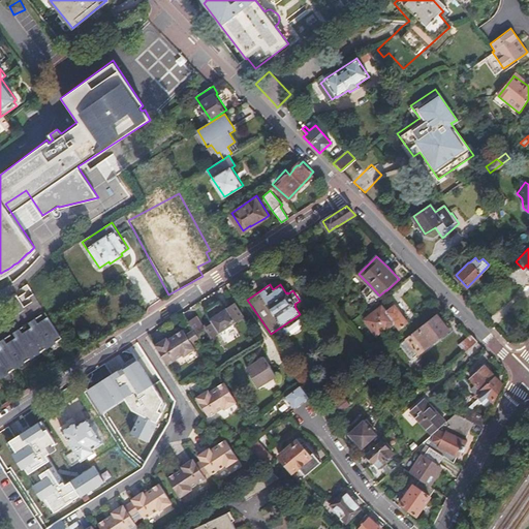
[(213,336),(244,316),(234,301),(224,307),(219,300),(205,310),(213,321),(206,325),(213,336)]
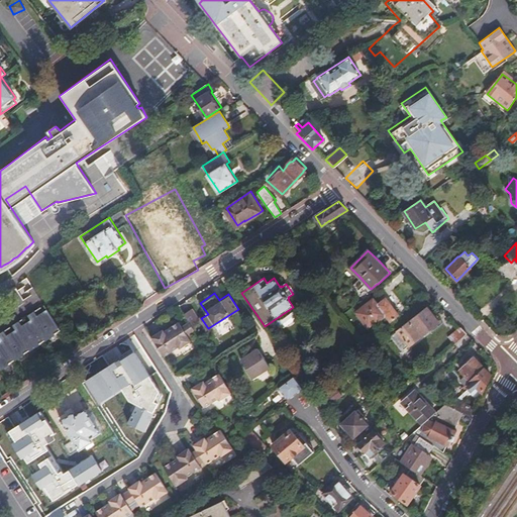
[(434,301),(427,294),(420,300),(419,301),(425,308),(426,307),(434,301)]
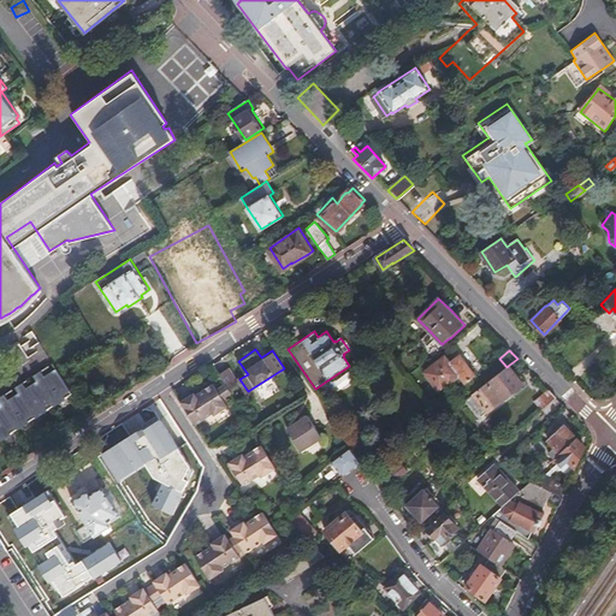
[(445,357),(425,373),(439,391),(440,390),(444,390),(451,384),(451,380),(458,374),(467,385),(477,377),(460,356),(450,365),(445,357)]
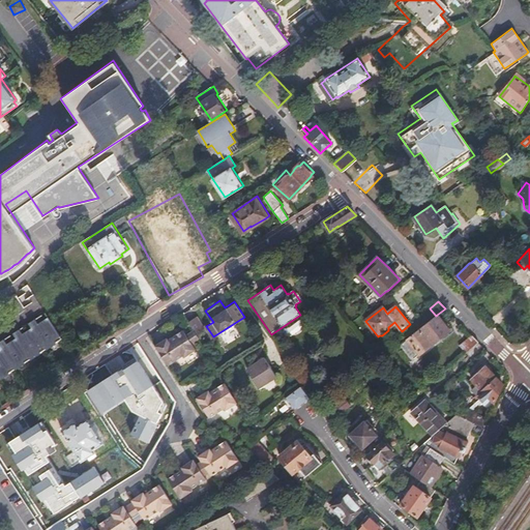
[(197,316),(189,321),(196,330),(198,334),(206,330),(197,316)]
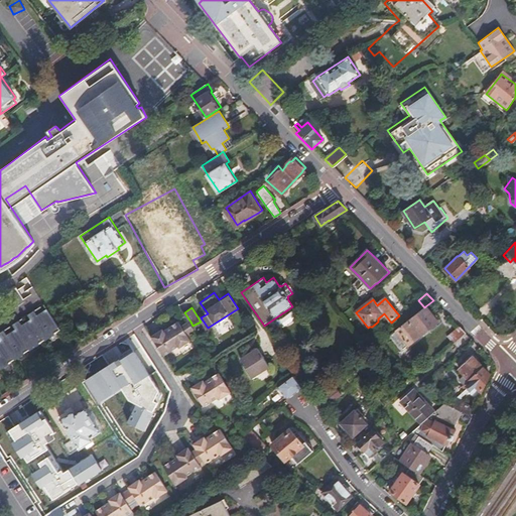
[(437,323),(425,308),(424,307),(404,324),(395,332),(396,332),(390,337),(402,352),(437,323)]
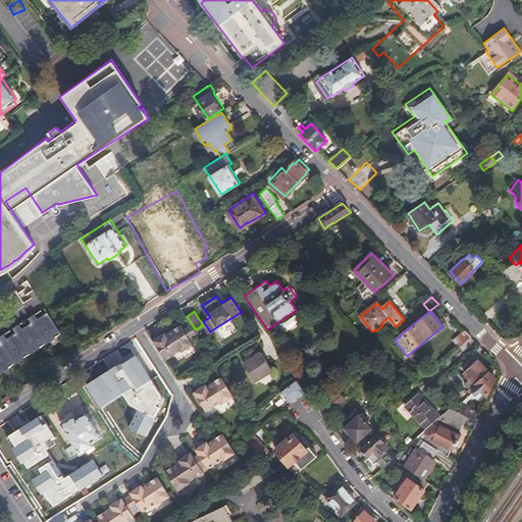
[(0,372),(61,332),(50,316),(48,312),(38,318),(35,314),(29,318),(32,322),(22,328),(19,324),(13,328),(16,332),(7,338),(4,334),(0,336),(0,342),(1,343),(0,343),(0,372)]
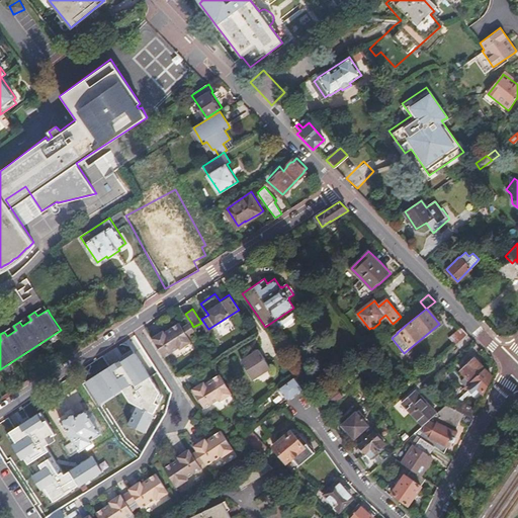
[(290,312),(278,320),(283,327),(295,318),(290,312)]
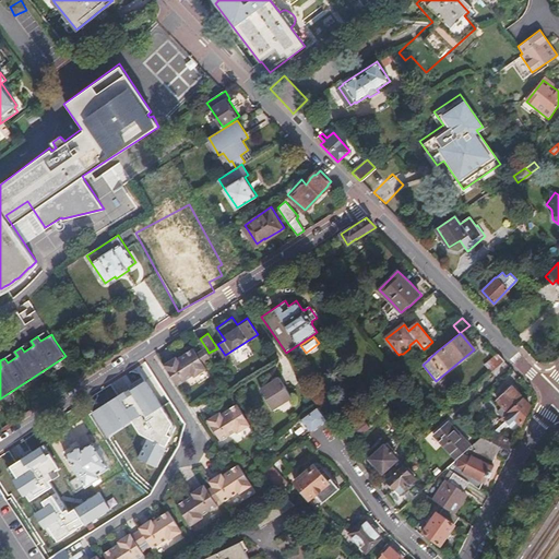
[(164,365),(177,385),(193,375),(195,378),(209,370),(204,363),(198,354),(194,348),(178,358),(176,356),(164,365)]
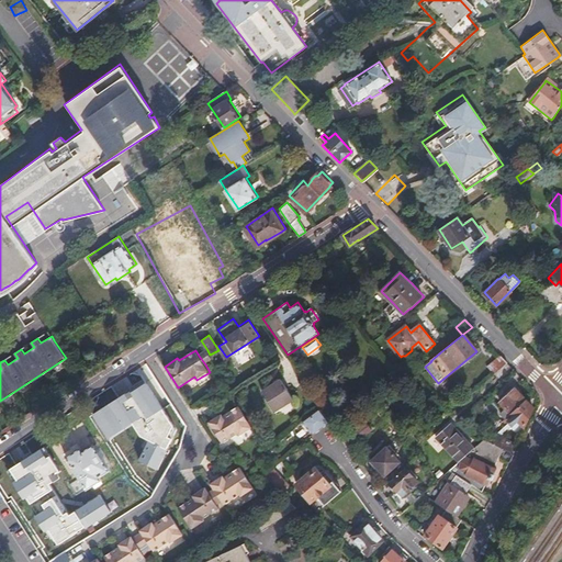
[(199,356),(205,364),(213,360),(210,355),(208,350),(199,356)]
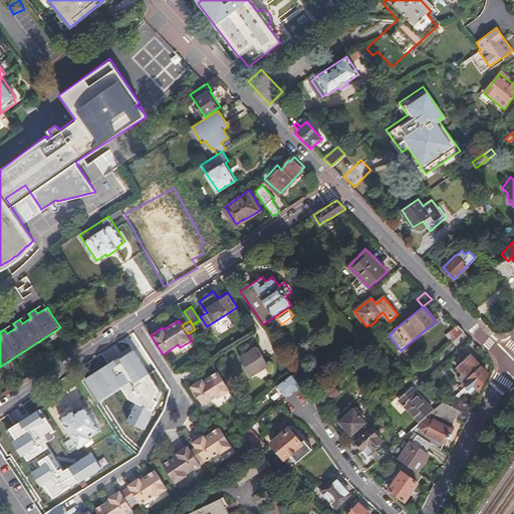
[(450,332),(456,339),(464,332),(458,326),(450,332)]
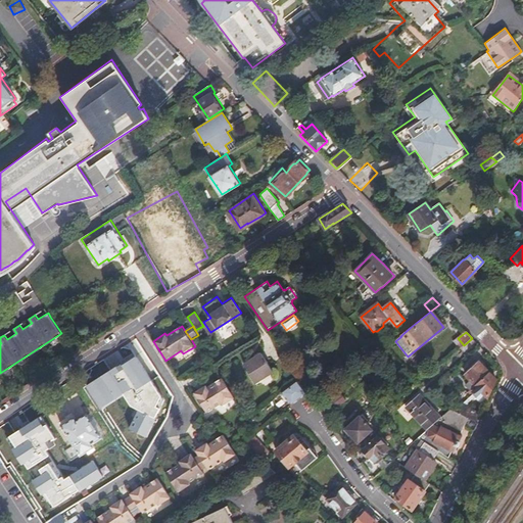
[(460,349),(464,345),(458,338),(454,342),(460,349)]
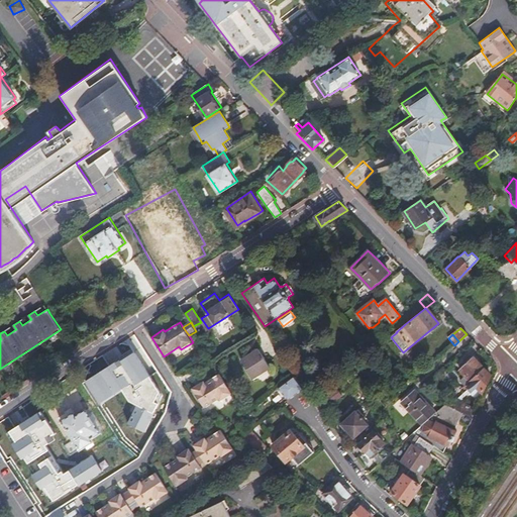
[(243,357),(254,376),(273,365),(261,346),(243,357)]
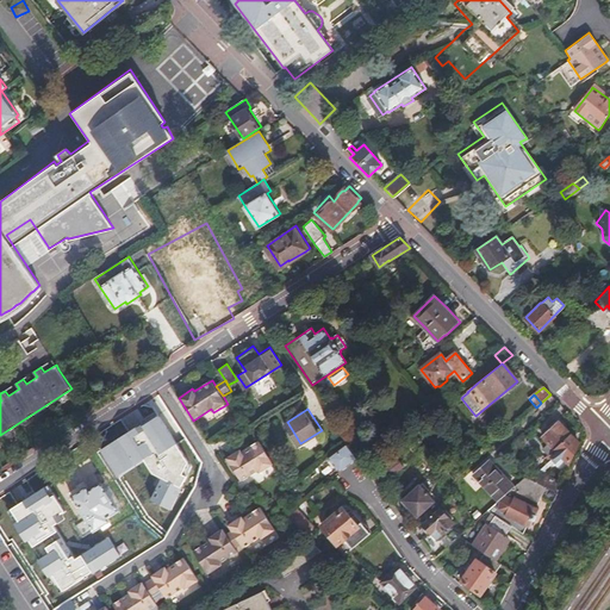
[(182,474),(188,461),(157,414),(98,452),(116,480),(143,462),(149,473),(160,478),(149,499),(170,510),(187,477),(182,474)]
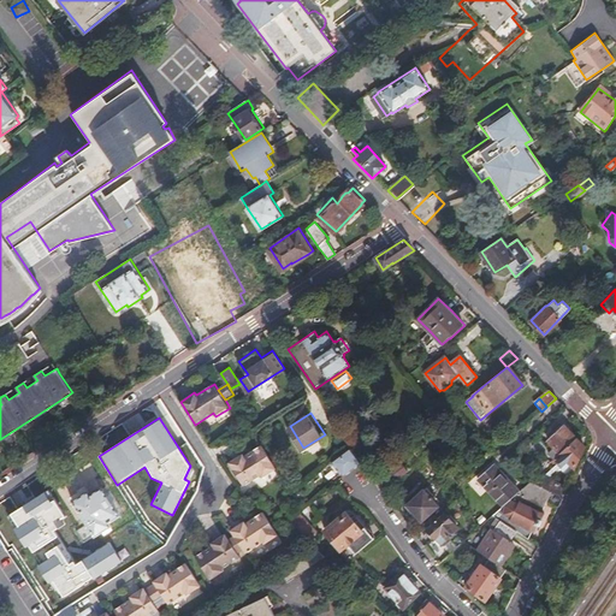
[(550,462),(551,462),(575,440),(564,427),(546,443),(552,449),(549,452),(538,439),(526,449),(534,460),(540,455),(550,462)]
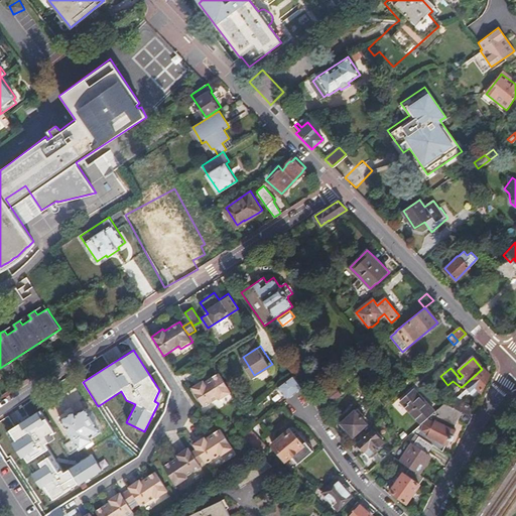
[(482,369),(462,387),(465,390),(457,398),(450,395),(446,404),(469,415),(473,407),(462,401),(462,400),(461,399),(462,397),(467,393),(468,393),(472,397),(475,397),(480,393),(490,374),(482,369)]
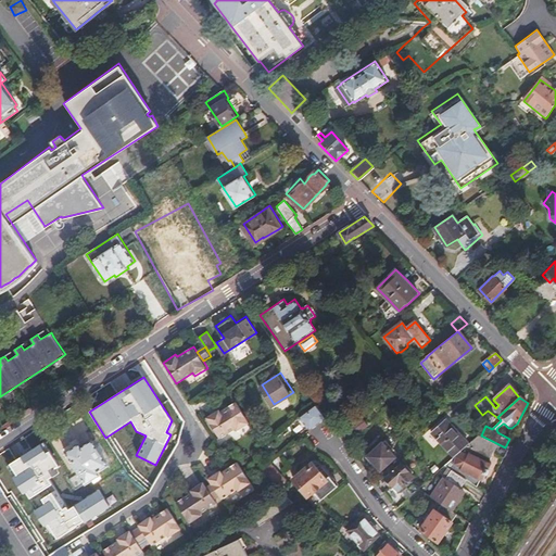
[(240,429),(253,420),(239,399),(223,409),(222,407),(210,416),(223,437),(239,427),(240,429)]
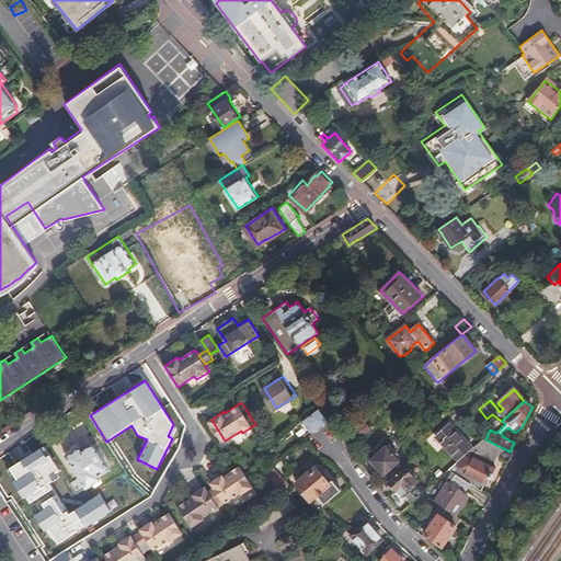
[(319,408),(300,421),(311,435),(332,420),(322,405),(319,408)]
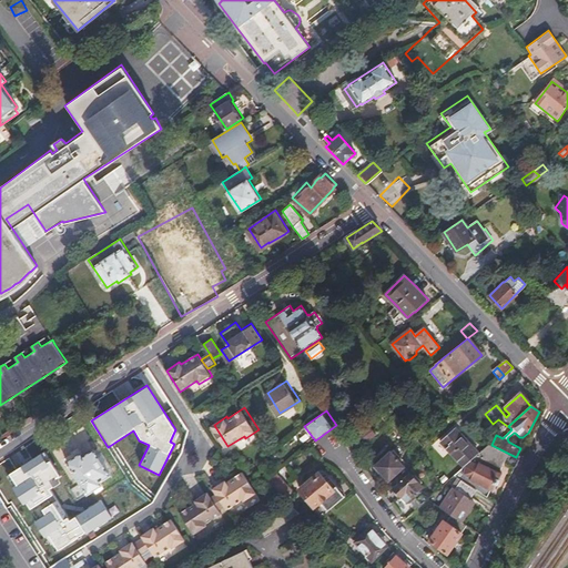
[(368,426),(357,434),(364,443),(374,435),(368,426)]
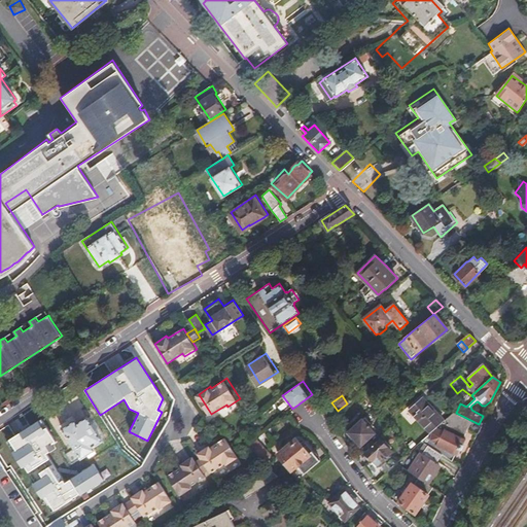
[(408,409),(430,432),(443,421),(430,408),(428,410),(418,399),(408,409)]
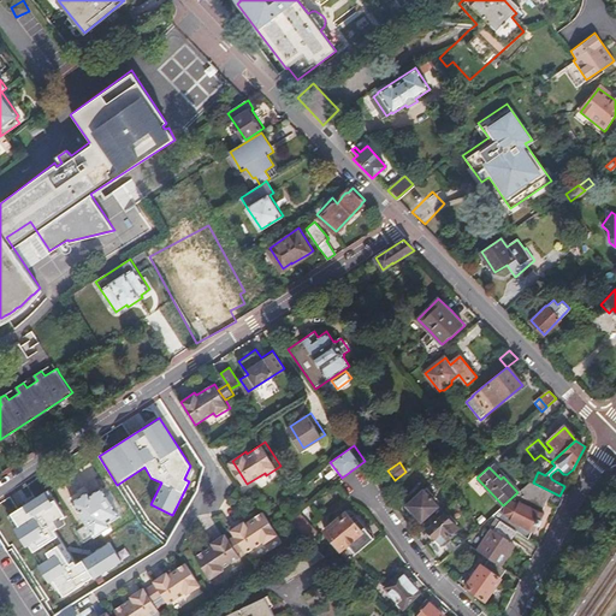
[(531,481),(528,483),(517,492),(503,505),(492,515),(517,531),(528,538),(533,531),(535,532),(545,514),(543,511),(548,501),(552,492),(533,483),(531,481)]
